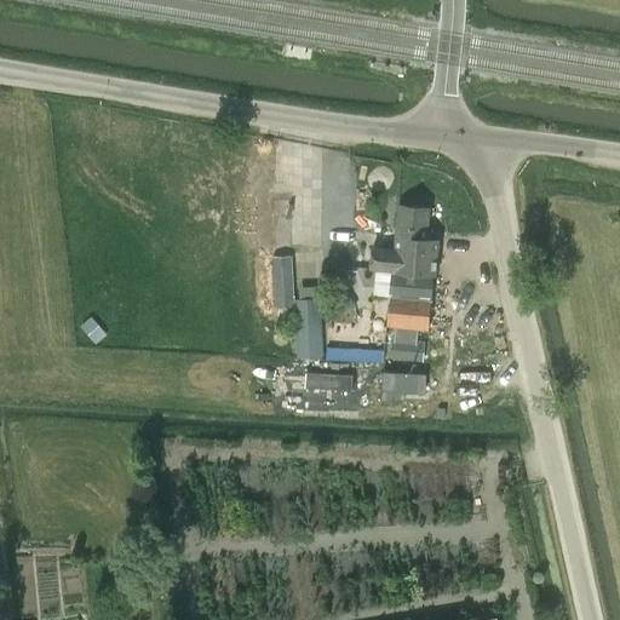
[(431,207),(429,206),(397,204),(392,248),(369,246),(367,269),(394,271),(388,327),(428,331),(434,276),(437,276),(441,239),(429,237),(431,207)]
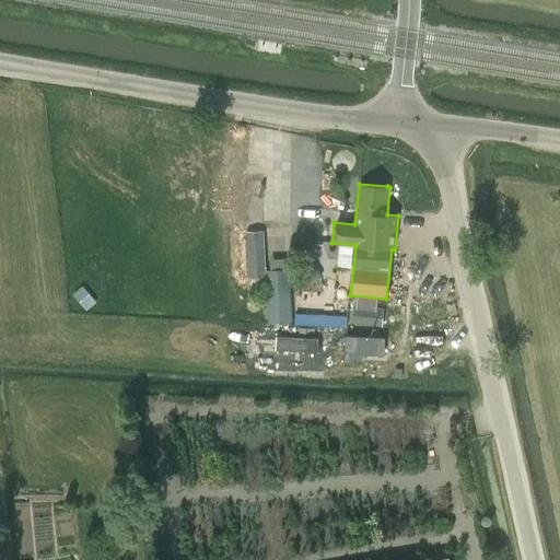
[(314,265),(299,273),(306,287),(322,278),(314,265)]
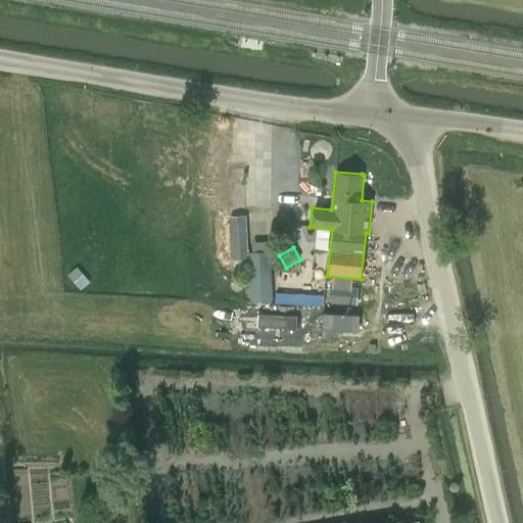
[(248,252),(250,302),(273,301),(270,251),(248,252)]
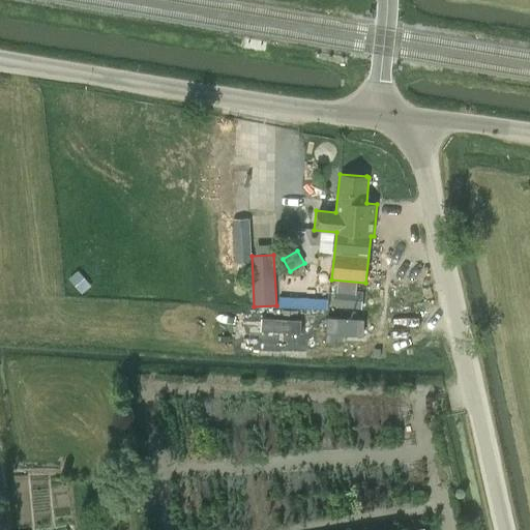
[(71,280),(82,292),(91,285),(81,272),(71,280)]
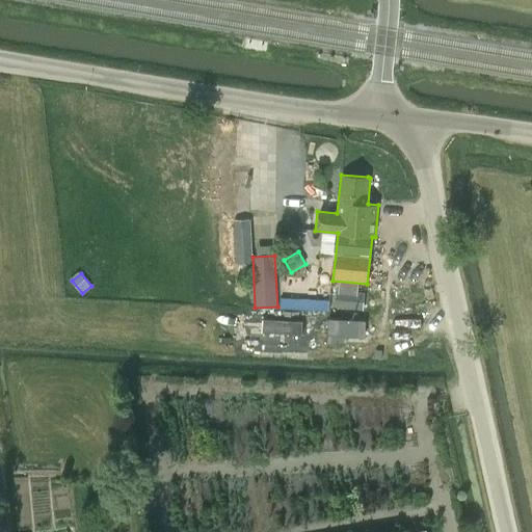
[(366,293),(337,290),(335,308),(364,311),(366,293)]
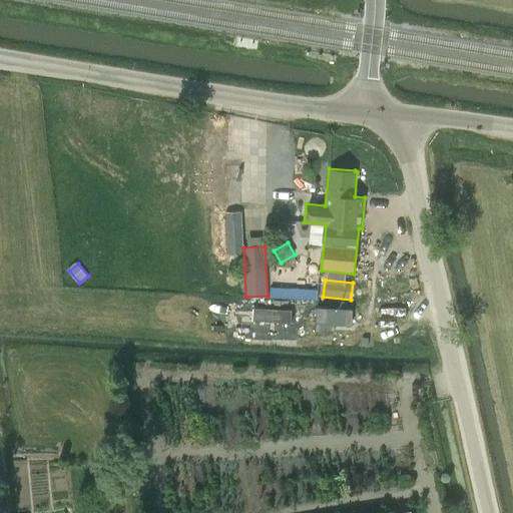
[(270,288),(270,298),(316,299),(317,289),(270,288)]
